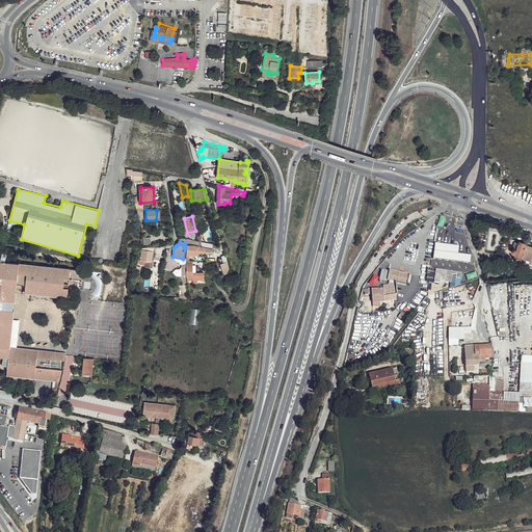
[(521,262),(524,254),(527,245),(528,244),(522,242),(521,244),(515,242),(513,248),(517,249),(516,253),(514,251),(513,250),(512,251),(512,253),(511,254),(512,255),(514,256),(513,259),(521,262)]
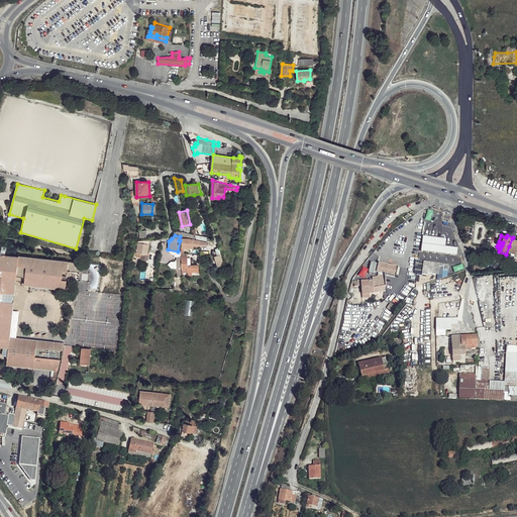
[(207,245),(207,241),(199,239),(182,237),(182,241),(181,241),(182,253),(182,272),(188,272),(188,275),(192,275),(192,272),(199,272),(199,266),(188,266),(187,253),(187,247),(194,247),(193,245),(198,245),(198,244),(207,245)]
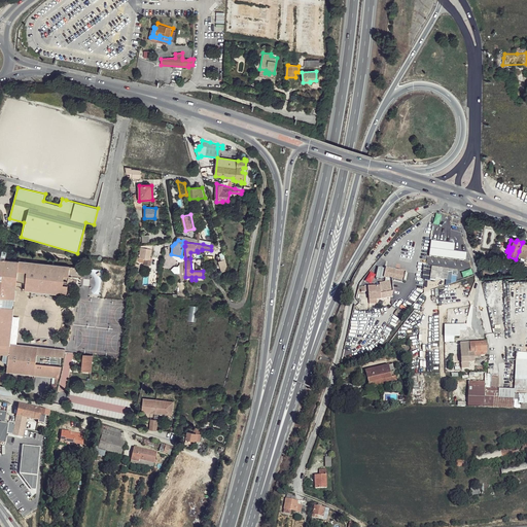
[(145,256),(144,262),(150,264),(152,257),(150,257),(153,243),(142,243),(141,249),(140,255),(145,256)]
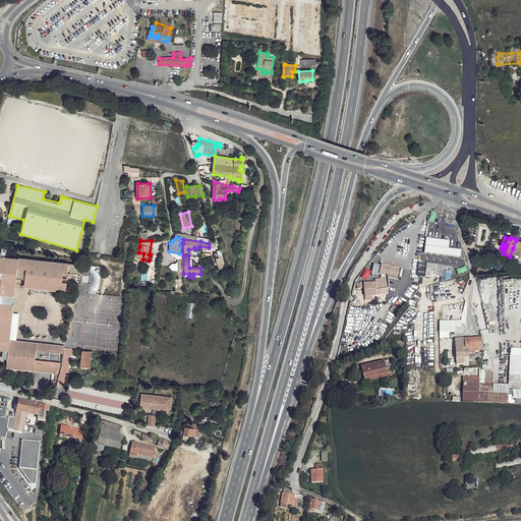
[(219,256),(216,257),(219,269),(226,266),(221,249),(217,250),(219,256)]
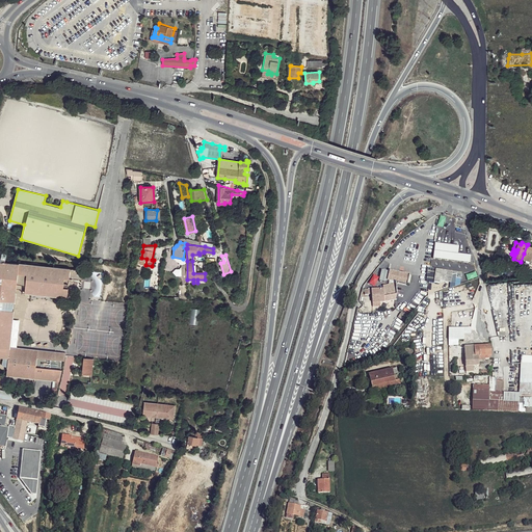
[(1,261),(0,260),(0,354),(11,356),(12,347),(20,263),(6,262),(1,261)]
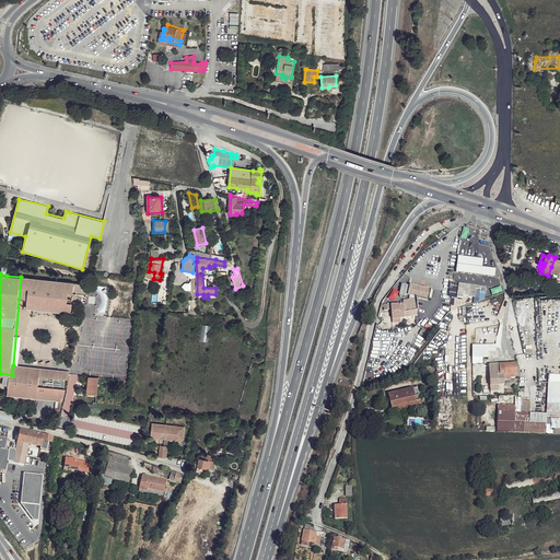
[(56,280),(25,277),(24,288),(28,288),(27,308),(53,311),(56,280)]
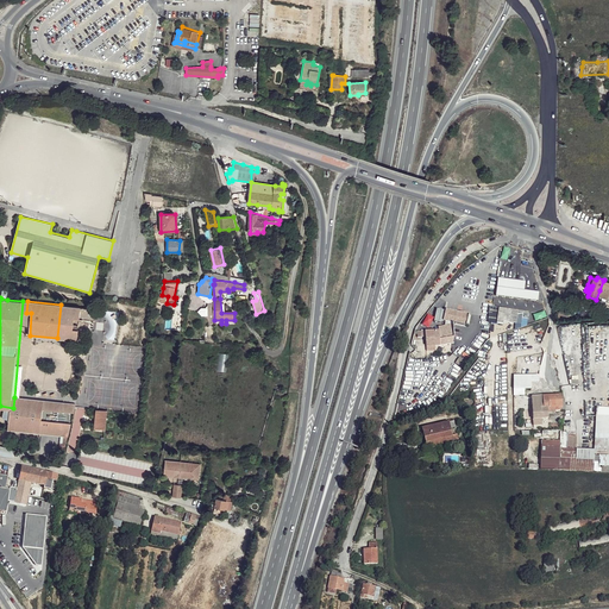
[(61,305),(57,338),(77,340),(79,328),(73,328),(74,318),(80,318),(81,307),(61,305)]
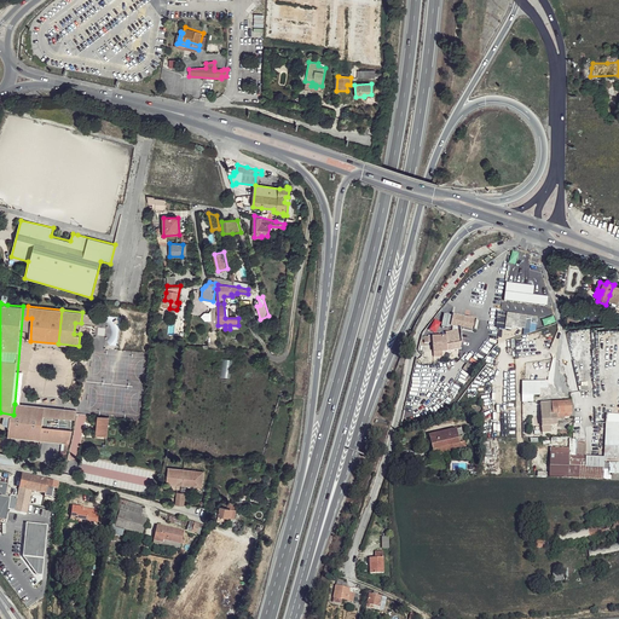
[(82,312),(81,323),(96,325),(98,313),(82,312)]
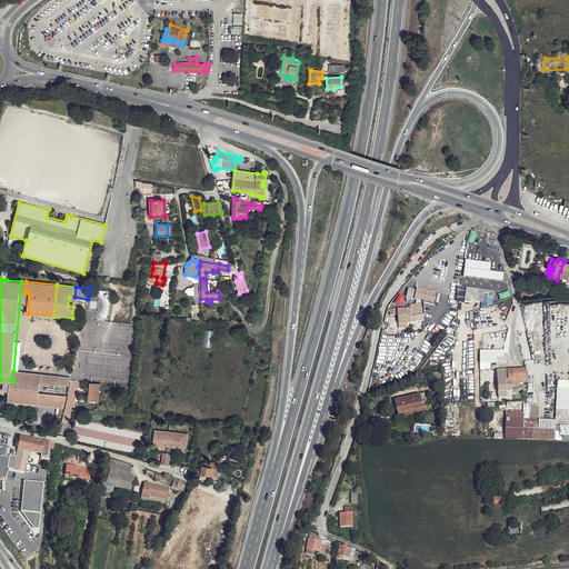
[(100,289),(97,319),(108,321),(110,290),(100,289)]
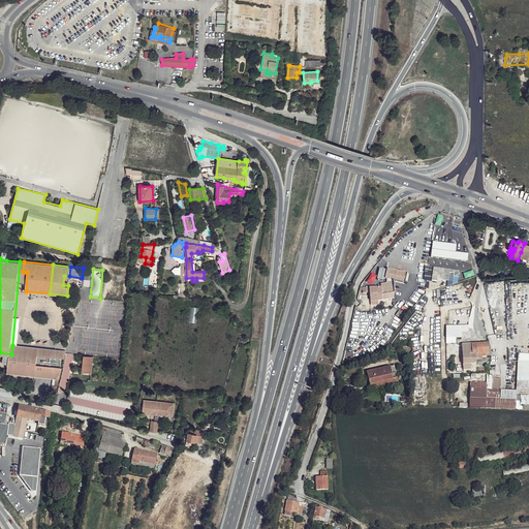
[(433,269),(431,280),(437,281),(437,280),(441,280),(443,270),(433,269)]
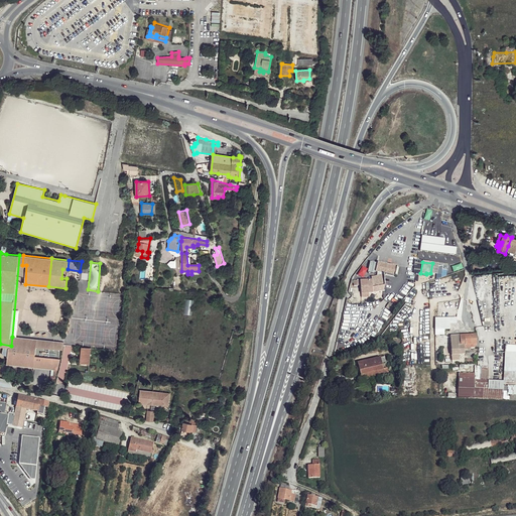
[(397,267),(378,263),(376,272),(395,276),(397,267)]
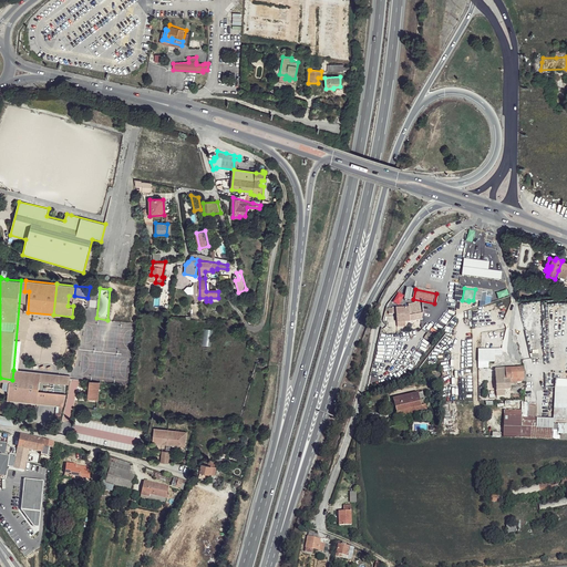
[(475,289),(473,300),(485,302),(486,297),(491,297),(492,291),(475,289)]
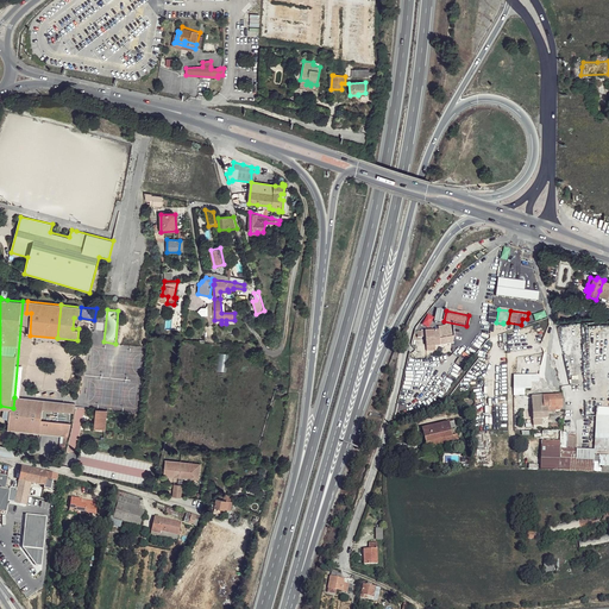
[(439,331),(439,345),(454,344),(453,325),(439,327),(439,331)]
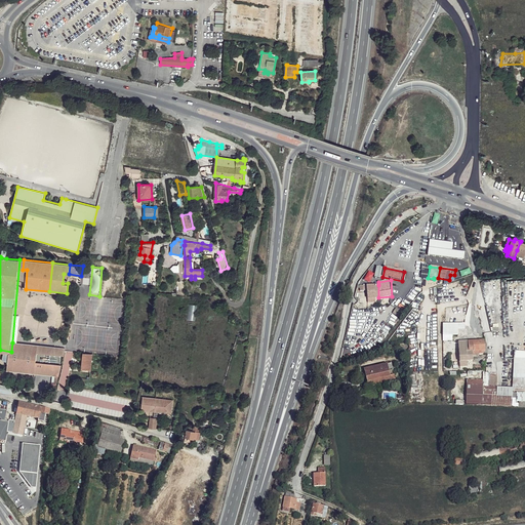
[(367,291),(368,298),(378,297),(378,285),(367,286),(367,291)]
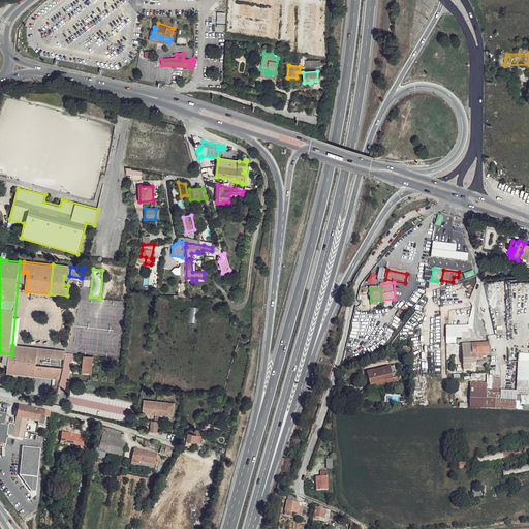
[(486,320),(489,335),(495,334),(492,318),(486,320)]
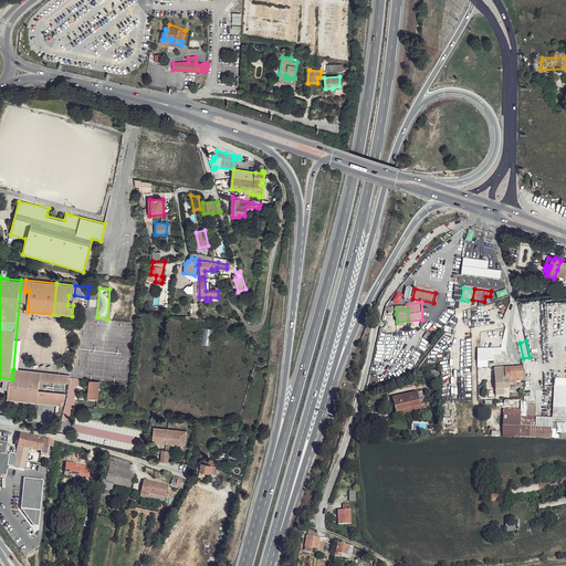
[(478,347),(478,360),(493,362),(493,355),(501,355),(501,348),(478,347)]
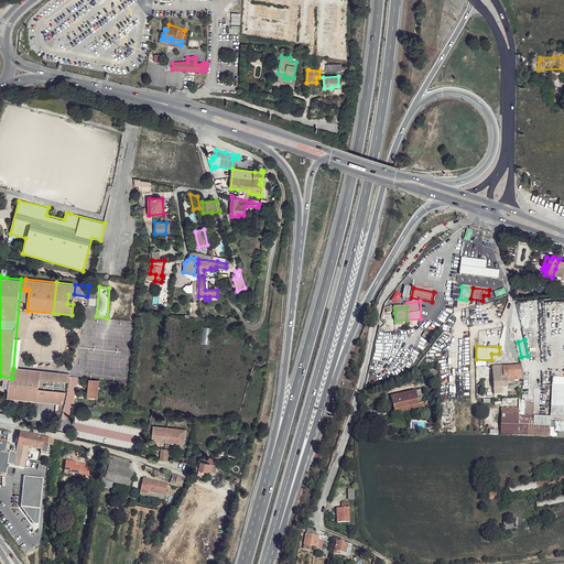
[(519,366),(492,368),(495,388),(501,388),(509,387),(509,382),(508,378),(513,377),(513,380),(523,379),(522,369),(519,369),(519,366)]
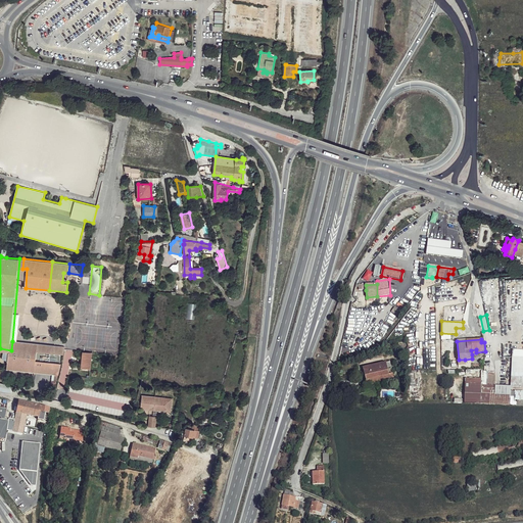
[(41,344),(12,341),(11,350),(9,369),(36,372),(39,361),(37,361),(38,350),(40,351),(41,344)]
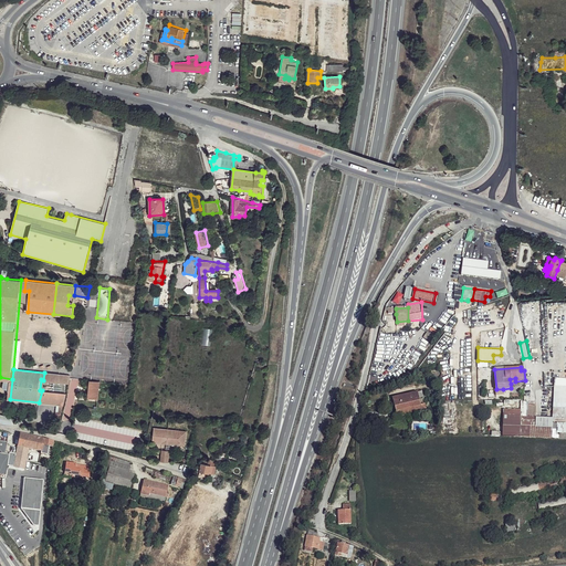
[(44,373),(43,380),(67,383),(70,383),(71,375),(44,373)]
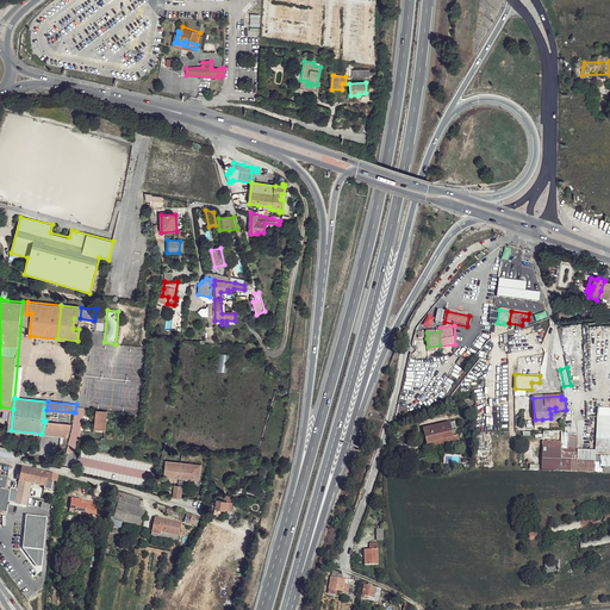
[(13,409),(0,406),(0,429),(11,430),(13,409)]
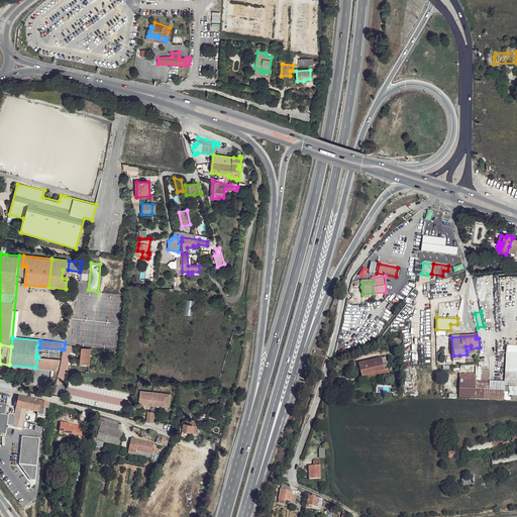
[(82,346),(80,364),(90,365),(91,347),(82,346)]
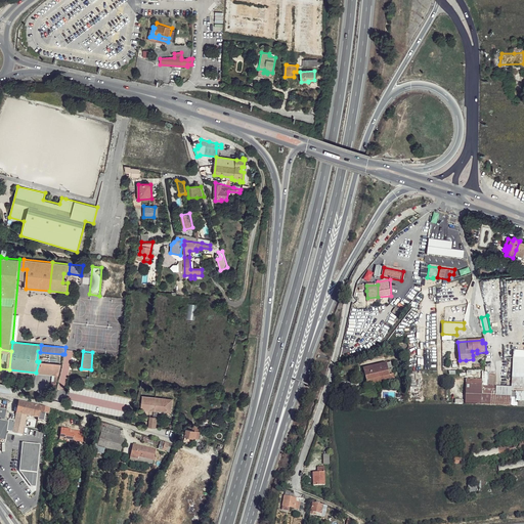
[(40,352),(39,361),(61,364),(62,354),(40,352)]
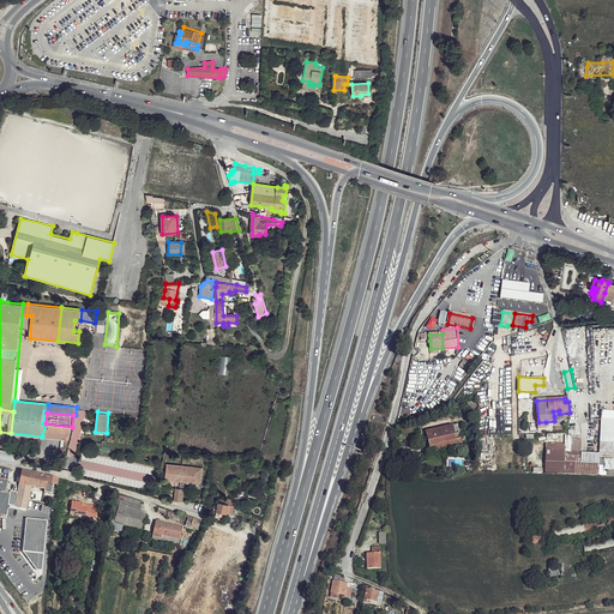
[(46,423),(43,437),(62,439),(71,439),(72,427),(46,423)]
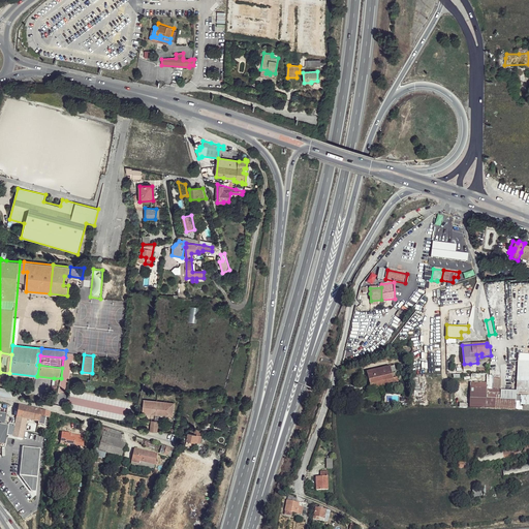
[(367,385),(368,390),(396,382),(391,365),(386,366),(390,379),(367,385)]
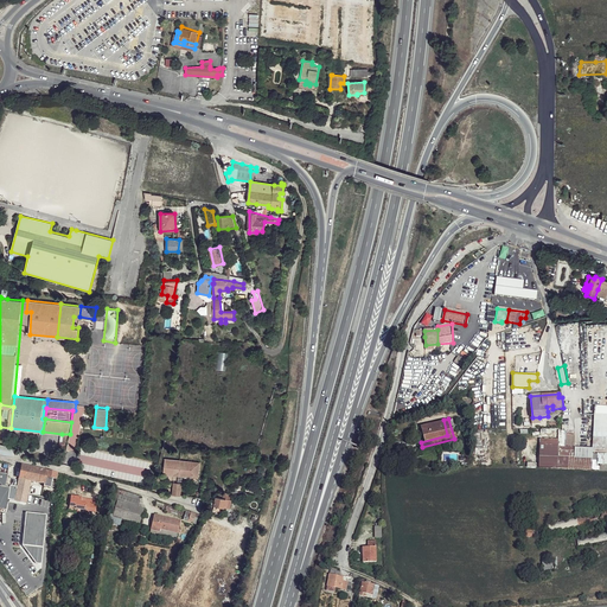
[(417,427),(421,442),(447,435),(443,420),(417,427)]
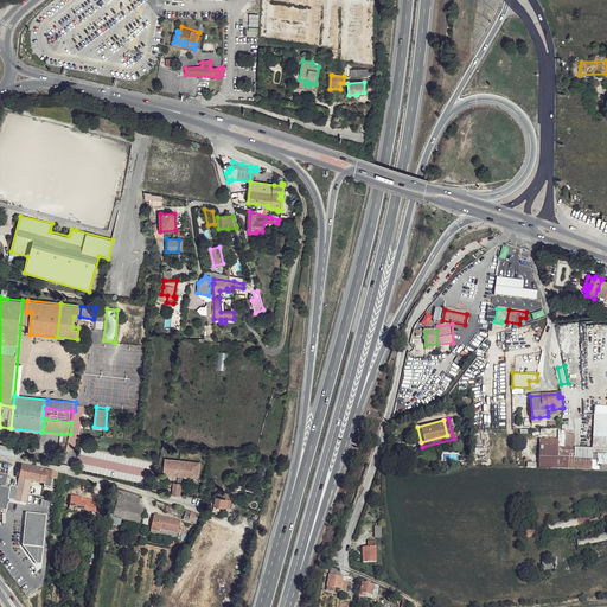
[(542,430),(542,467),(598,471),(599,454),(594,454),(595,449),(577,448),(577,435),(569,435),(569,432),(561,432),(561,429),(543,428),(542,430)]
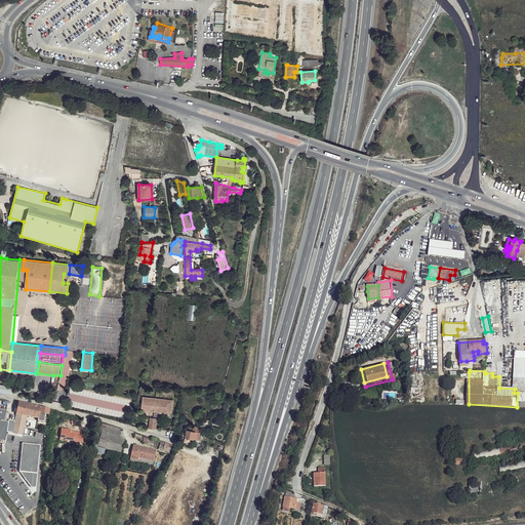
[(9,386),(0,384),(0,392),(10,395),(12,393),(9,386)]
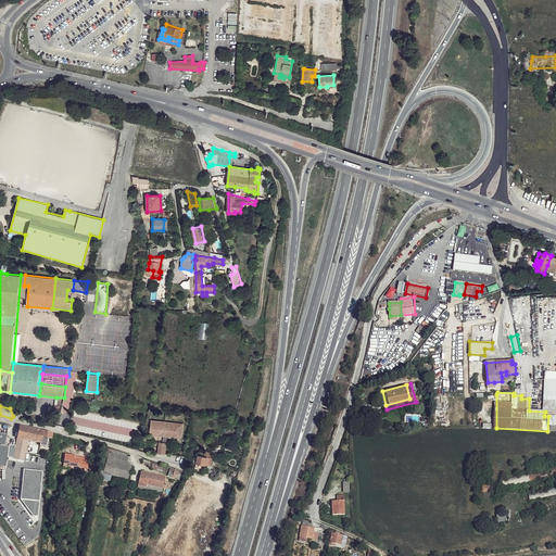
[(164,438),(168,439),(184,441),(185,426),(153,421),(151,437),(160,438),(164,438)]
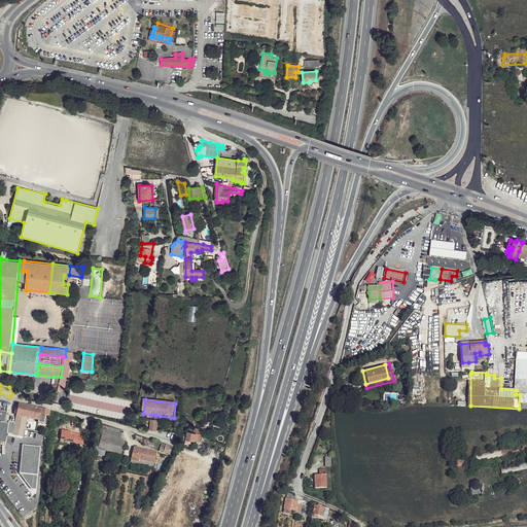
[(41,409),(18,405),(15,416),(27,418),(38,420),(40,415),(41,409)]
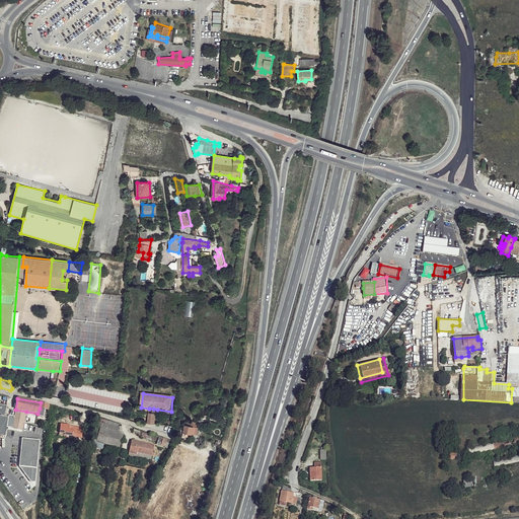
[(153,409),(149,409),(147,425),(151,426),(155,426),(157,410),(153,409)]
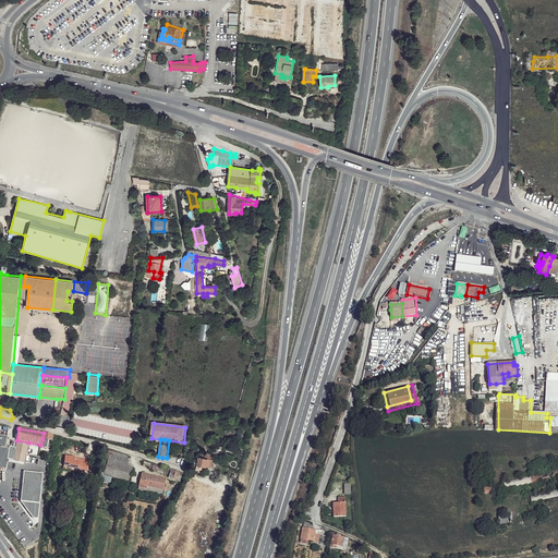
[(28,443),(16,440),(13,459),(25,462),(28,443)]
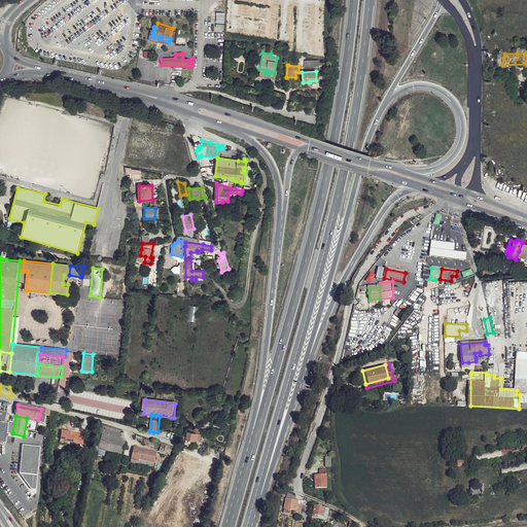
[(121,431),(99,425),(97,433),(102,435),(102,434),(119,441),(121,431)]
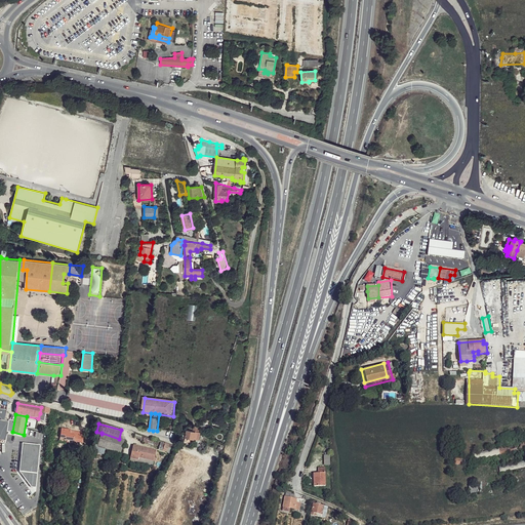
[(187,430),(185,437),(199,440),(201,429),(193,427),(193,429),(189,428),(188,430),(187,430)]
